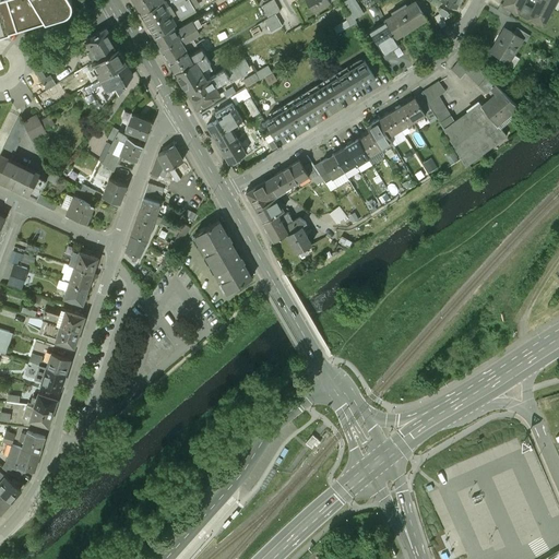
[(0,0),(0,33),(10,31),(10,30),(45,19),(46,20),(66,13),(70,11),(71,8),(72,3),(71,0),(0,0)]
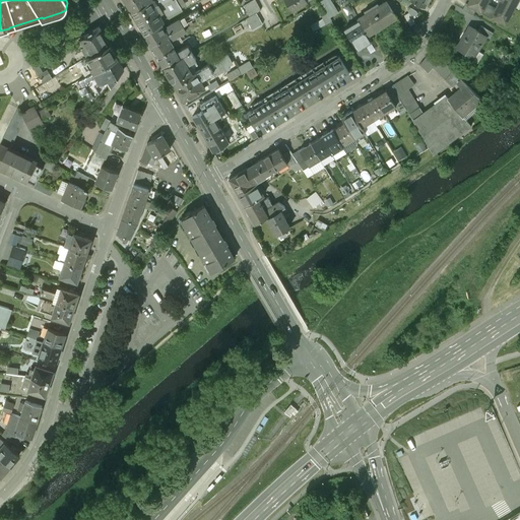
[(127,0),(126,1),(132,12),(151,0),(127,0)]
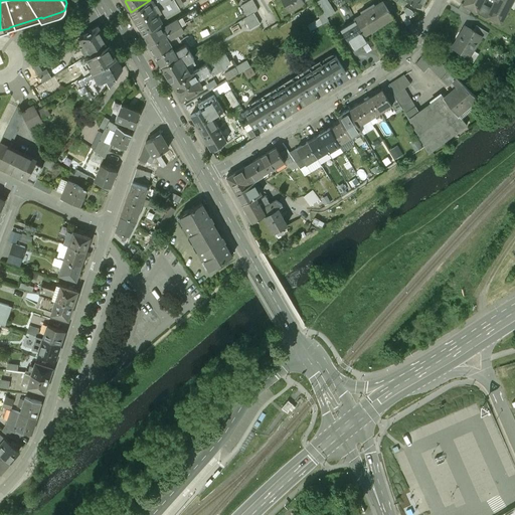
[(150,0),(131,12),(143,33),(160,23),(162,21),(161,19),(178,10),(180,8),(175,0),(150,0)]
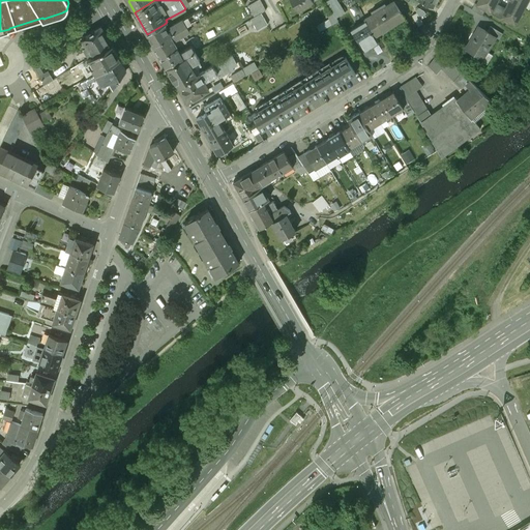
[(260,0),(257,0),(248,5),(255,18),(262,13),(266,10),(260,0)]
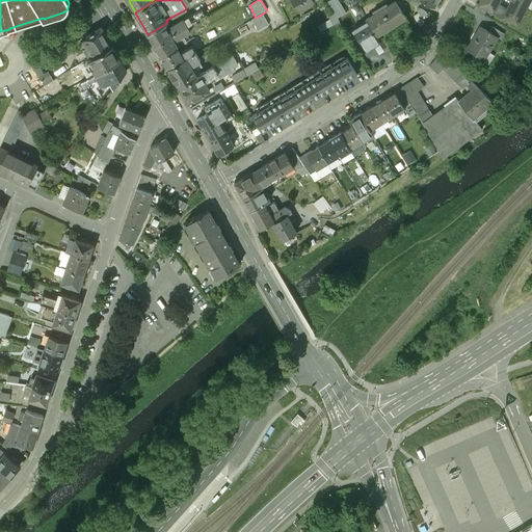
[(291,0),(298,11),(314,2),(312,0),(291,0)]
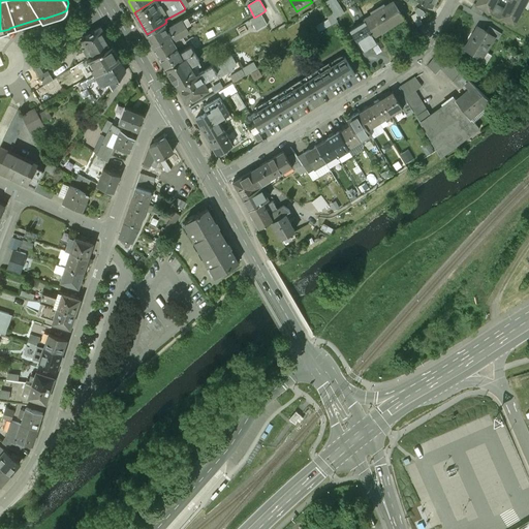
[(336,0),(328,0),(324,2),(336,19),(344,13),(336,0)]
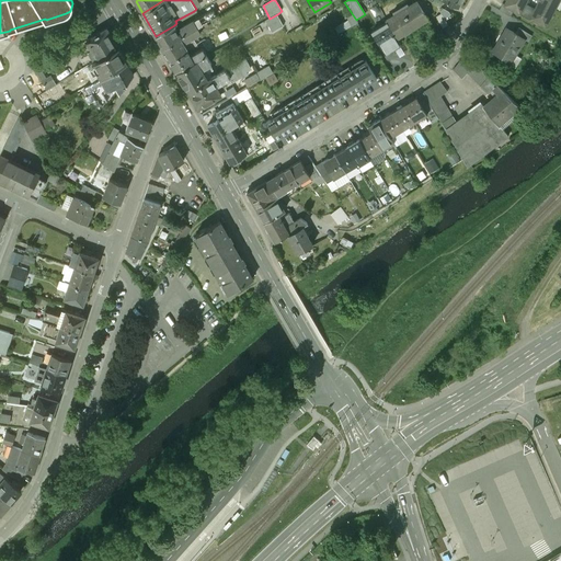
[(506,0),(505,2),(504,4),(514,10),(546,26),(560,0),(506,0)]
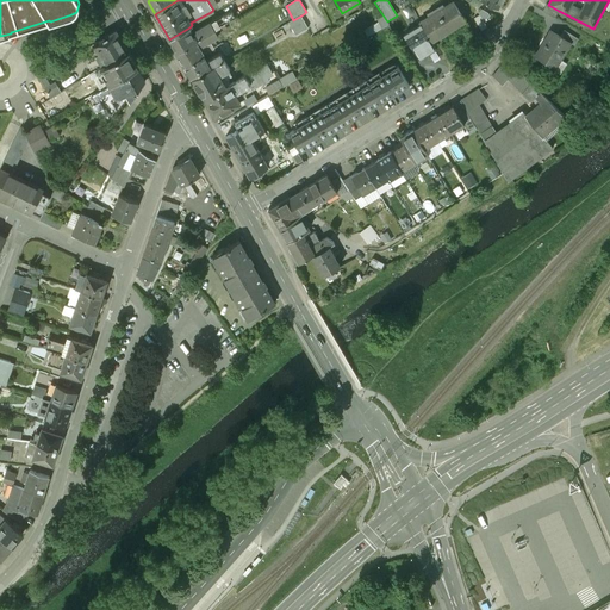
[(421,24),(431,42),(465,20),(453,1),(419,23),(421,24)]
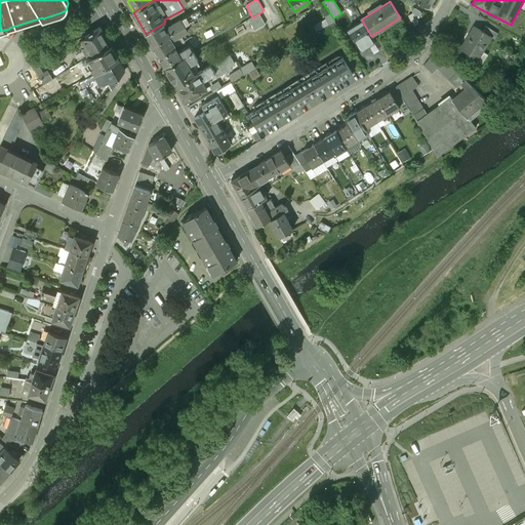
[(481,9),(472,4),(473,2),(471,1),(466,9),(477,15),(481,9)]
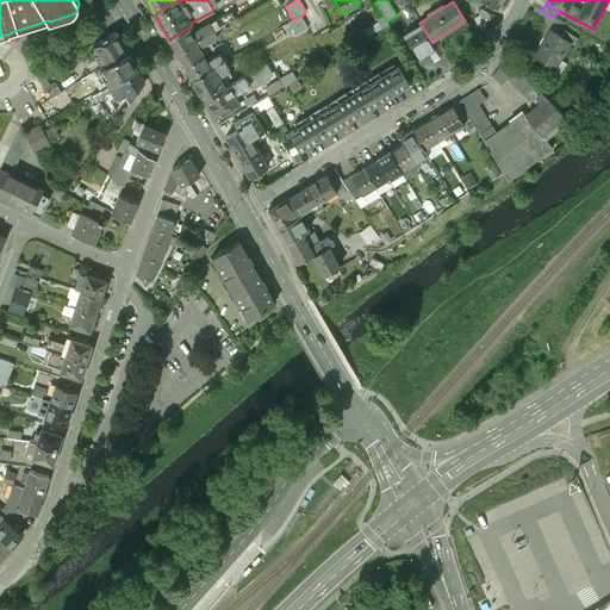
[(232,10),(211,22),(216,29),(216,30),(236,17),(232,10)]
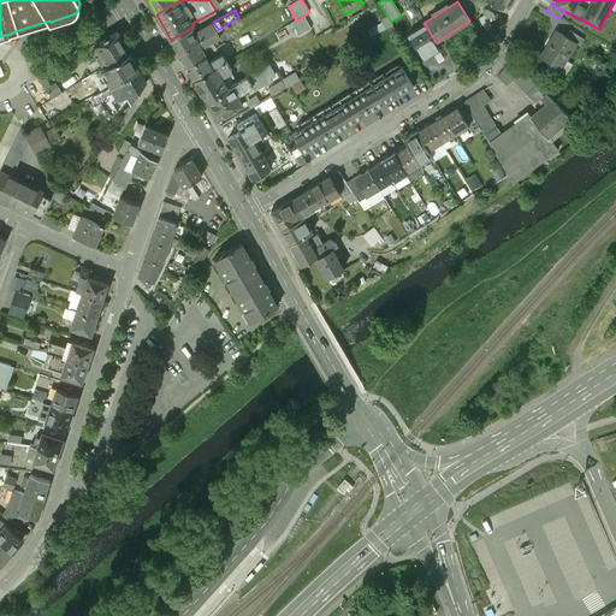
[(296,21),(292,23),(300,35),(312,28),(304,16),(296,21)]
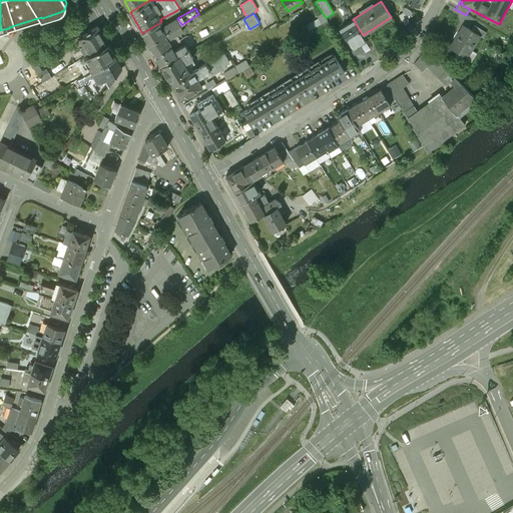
[(159,23),(142,33),(148,44),(181,24),(177,18),(162,27),(159,23)]
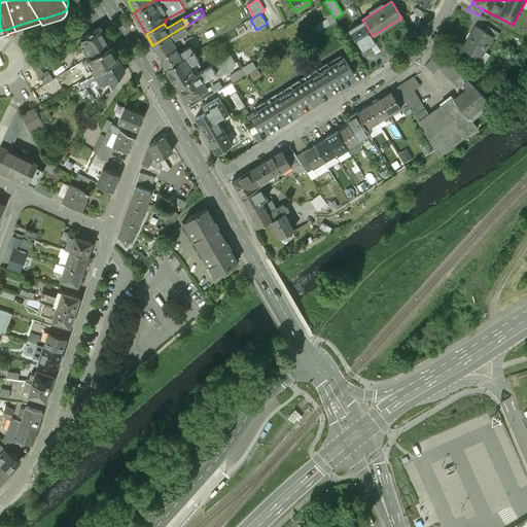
[(349,30),(362,51),(377,42),(373,36),(363,21),(349,30)]
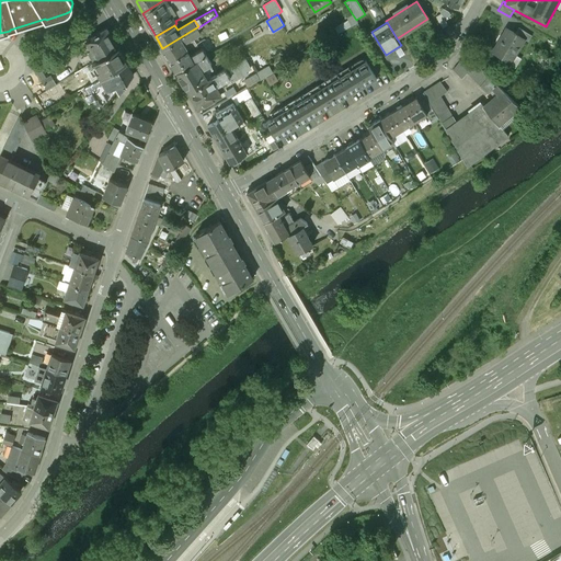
[(514,32),(505,26),(494,45),(492,45),(491,46),(490,47),(489,48),(489,50),(490,52),(491,53),(493,54),(495,53),(496,53),(510,60),(524,37),(514,32)]
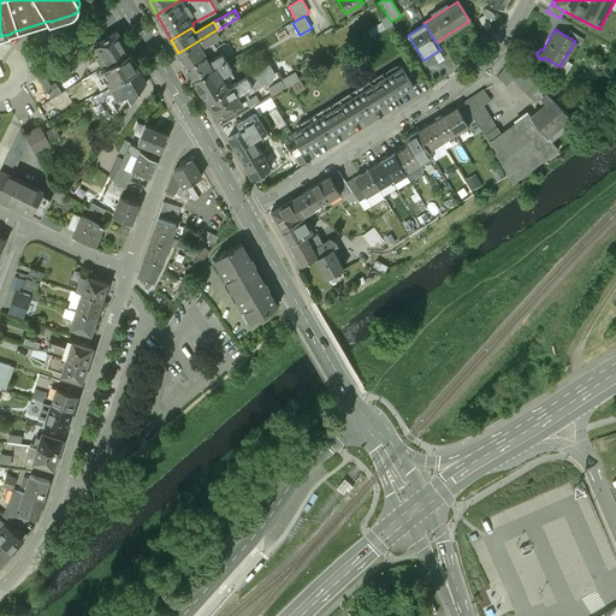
[(582,37),(568,29),(564,35),(575,41),(579,43),(582,37)]
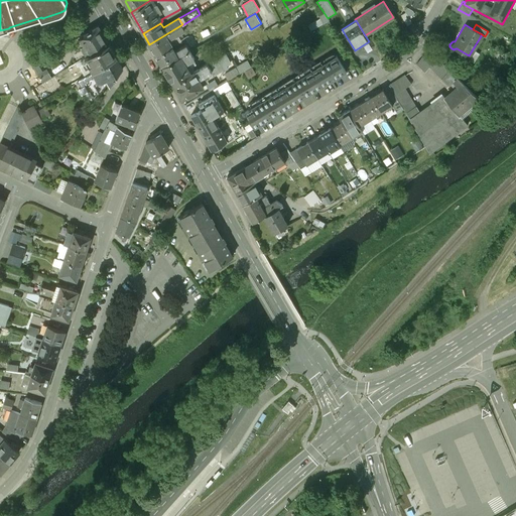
[(182,25),(149,44),(156,55),(172,45),(173,45),(169,39),(185,29),(182,25)]
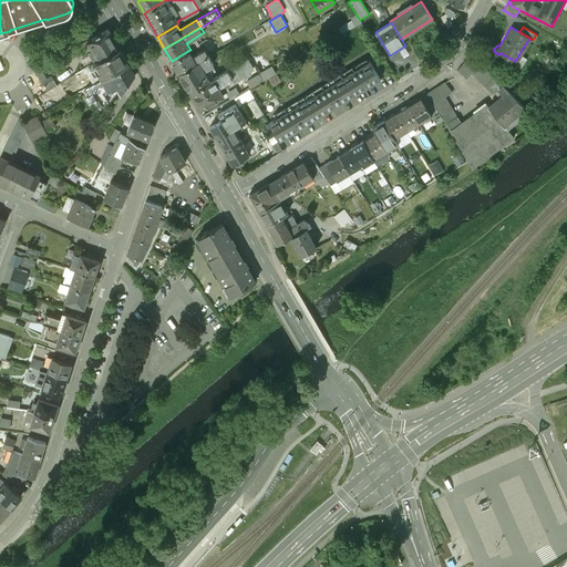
[(88,41),(99,61),(120,49),(109,29),(88,41)]
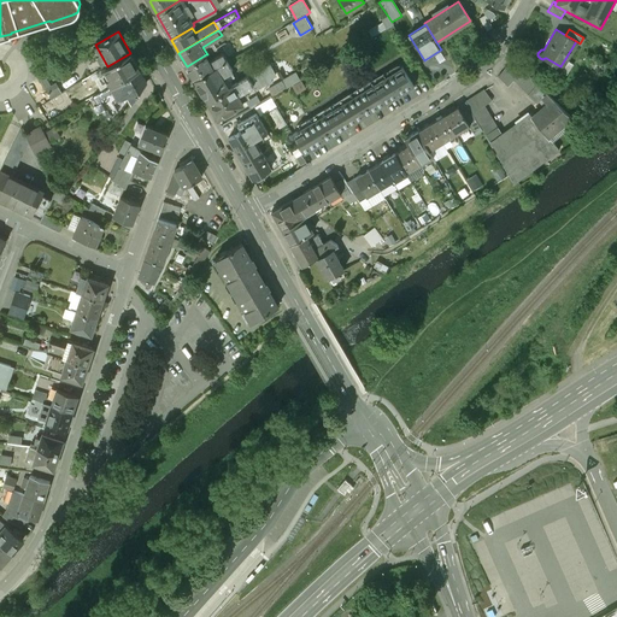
[(107,66),(97,74),(98,76),(104,74),(111,86),(140,69),(130,53),(107,66)]
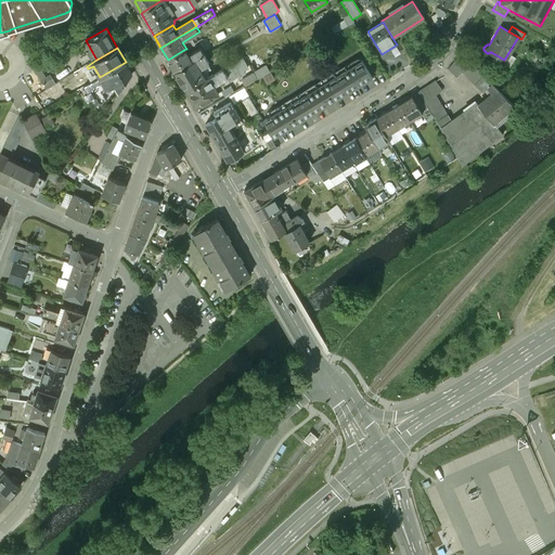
[(185,49),(168,60),(175,72),(204,54),(201,49),(189,54),(185,49)]
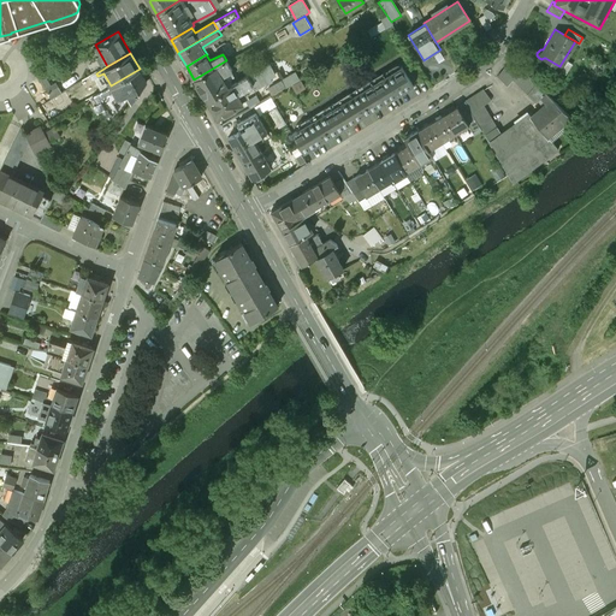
[(226,60),(194,80),(206,101),(236,83),(236,82),(230,86),(226,80),(225,80),(224,80),(221,76),(232,70),(226,60)]
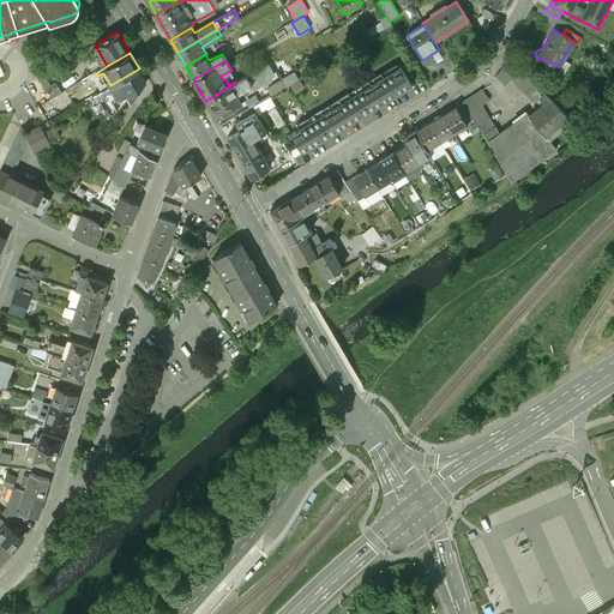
[(535,85),(510,61),(495,77),(505,86),(512,79),(527,94),(535,85)]
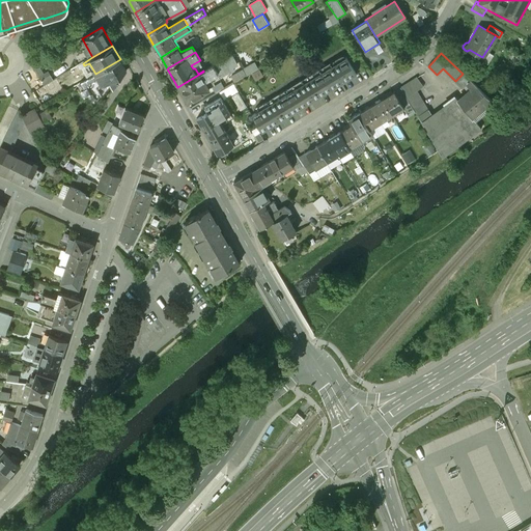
[(232,55),(213,65),(218,74),(217,75),(219,78),(229,73),(228,71),(238,65),(232,55)]
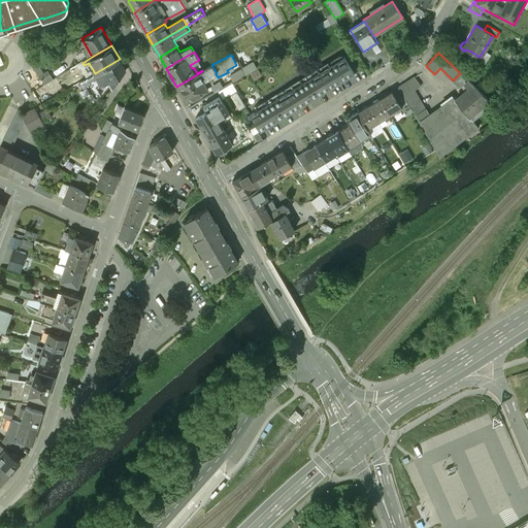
[(319,72),(329,89),(354,73),(344,58),(319,72)]
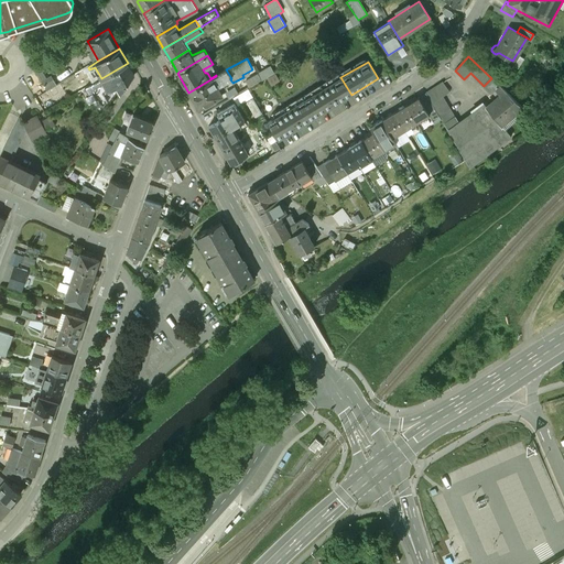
[(101,78),(85,88),(89,95),(87,97),(86,100),(87,102),(90,104),(94,102),(97,107),(101,108),(107,100),(104,94),(116,87),(120,94),(134,74),(133,74),(131,71),(132,71),(128,63),(101,78)]
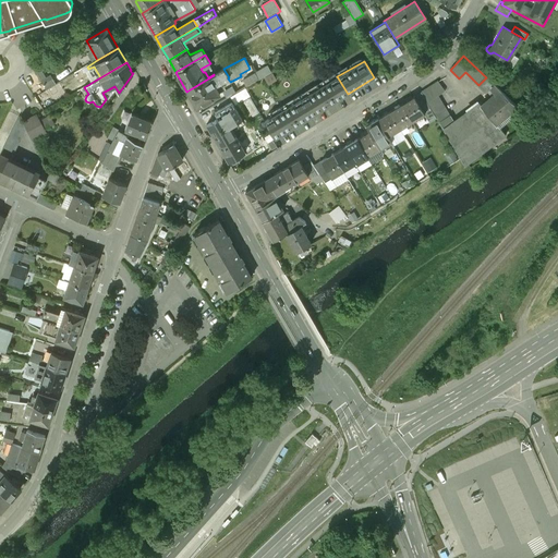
[(46,79),(40,68),(35,71),(41,82),(46,79)]
